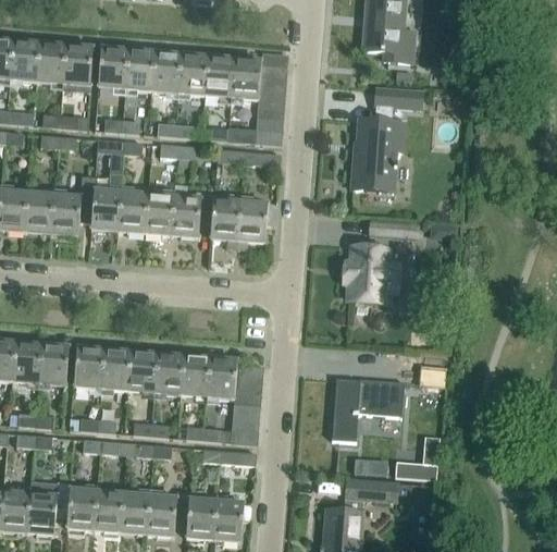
[(403,29),(405,0),(367,0),(362,49),(384,50),(383,59),(412,62),(415,31),(403,29)]
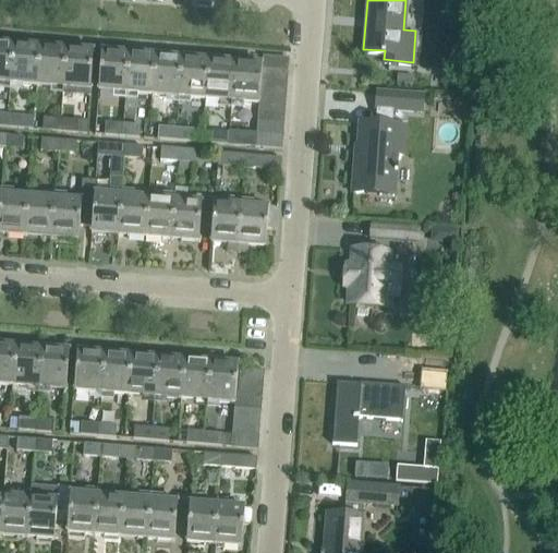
[(0,77),(10,80),(12,40),(0,38),(0,77)]
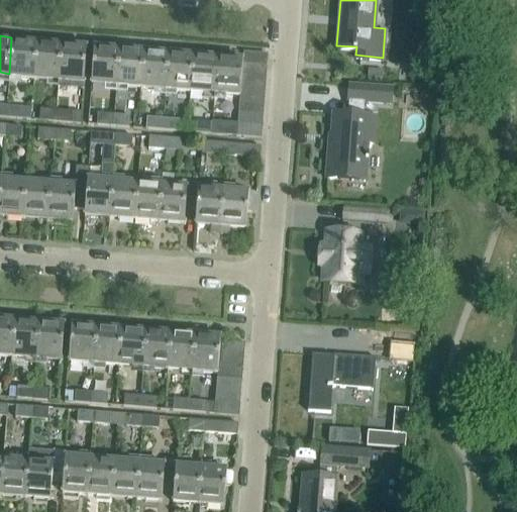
[(33,76),(36,39),(11,37),(9,74),(33,76)]
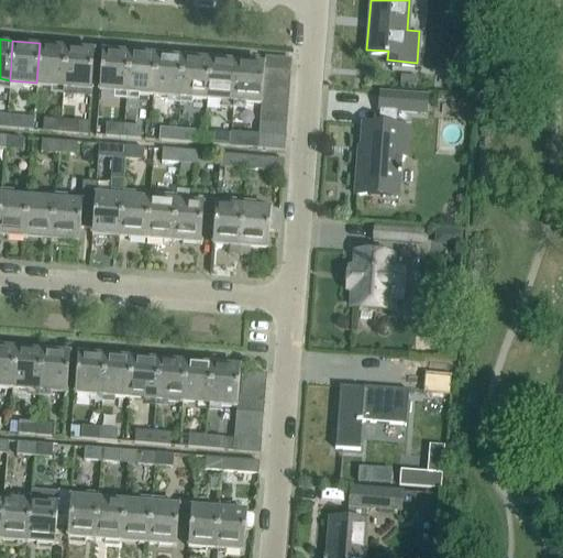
[(64,85),(67,45),(40,43),(36,83),(64,85)]
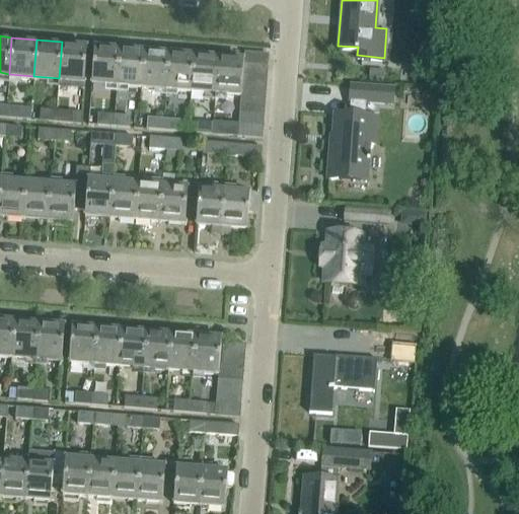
[(83,85),(85,61),(86,44),(62,42),(59,78),(58,83),(83,85)]
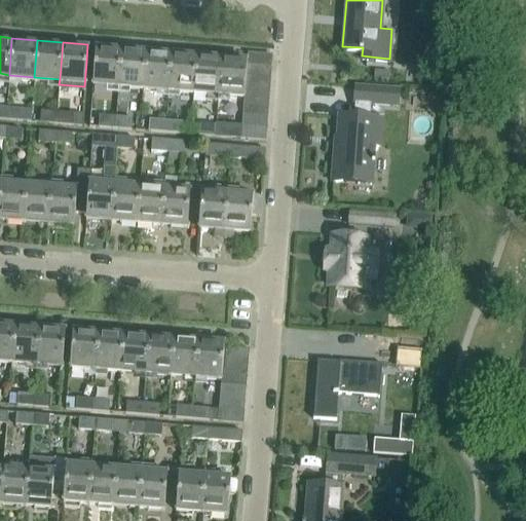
[(117,83),(120,46),(96,44),(92,81),(117,83)]
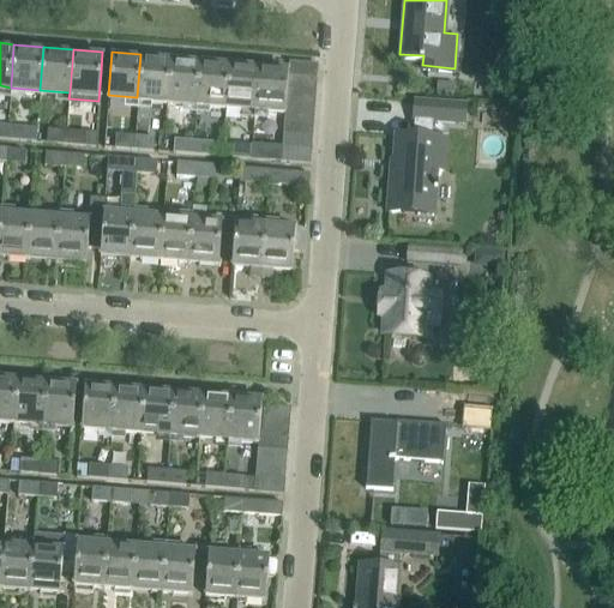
[(167,100),(170,56),(140,54),(137,97),(167,100)]
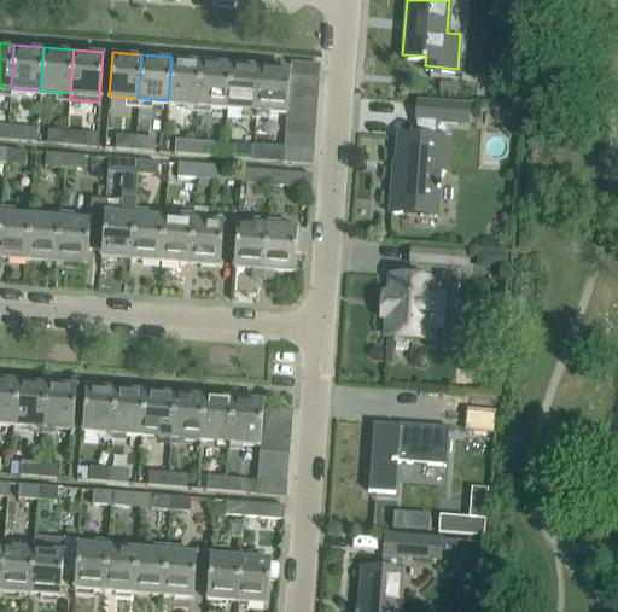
[(196,103),(199,59),(172,57),(168,100),(196,103)]
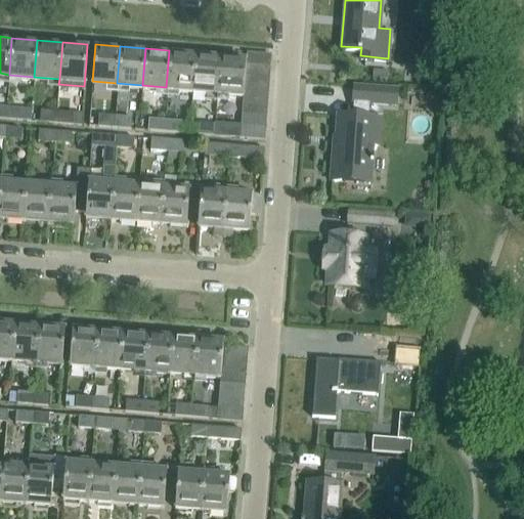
[(191,89),(194,52),(169,50),(166,87),(191,89)]
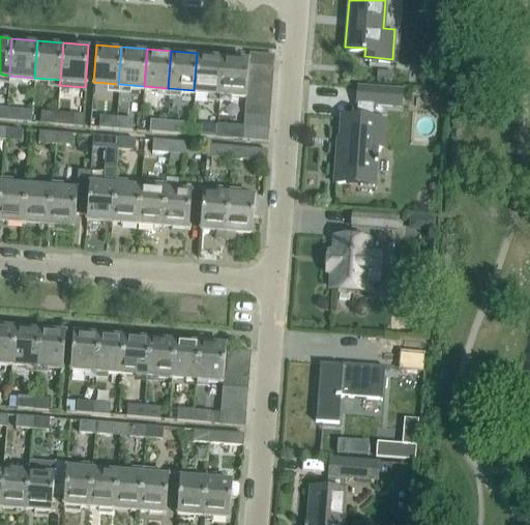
[(219,92),(223,55),(197,53),(194,90),(219,92)]
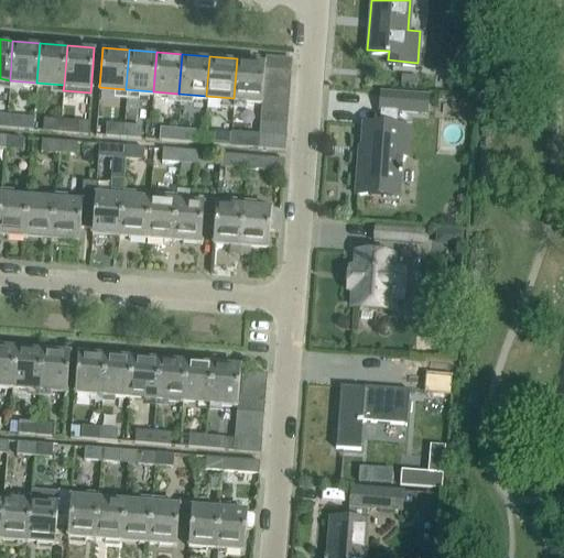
[(260,100),(262,87),(263,75),(264,65),(264,61),(237,58),(234,98),(260,100)]
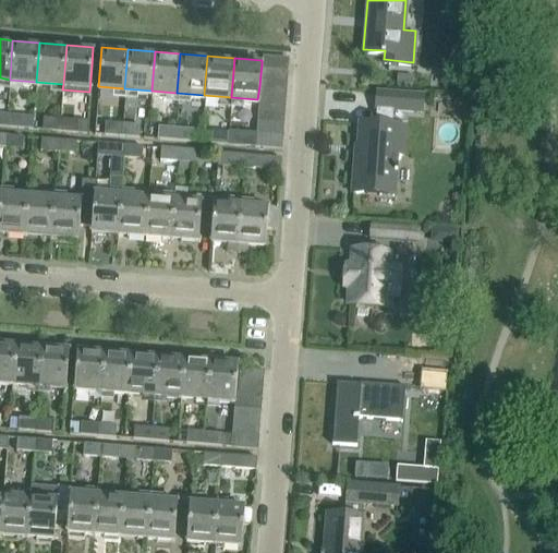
[(287,76),(288,67),(262,64),(261,74),(287,76)]
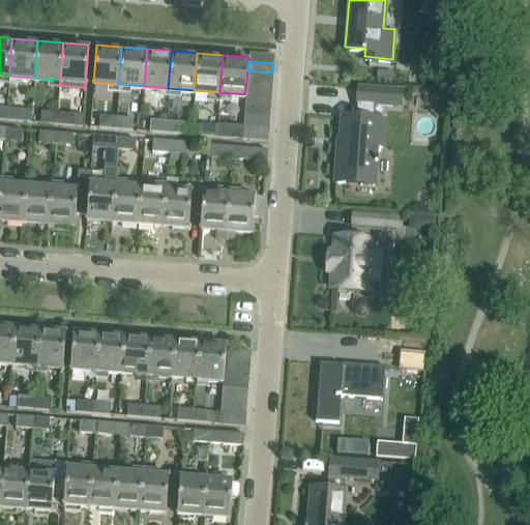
[(271,84),(272,73),(247,70),(246,82),(271,84)]
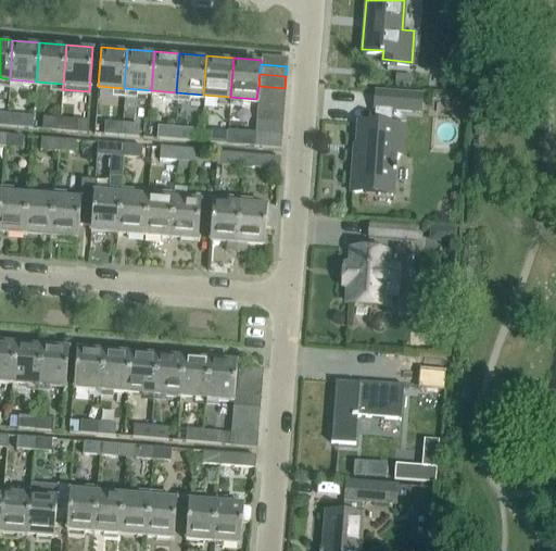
[(283,103),(285,88),(258,86),(256,99),(256,101),(283,103)]
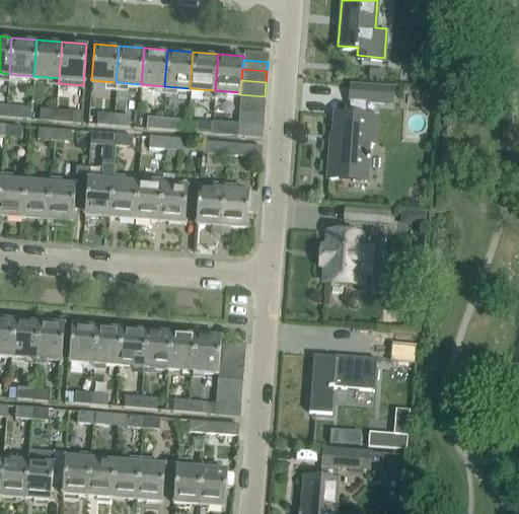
[(352,81),(351,96),(349,112),(335,111),(334,132),(335,132),(334,137),(330,137),(327,175),(366,178),(367,156),(369,156),(369,152),(368,152),(368,140),(374,140),(376,114),(364,113),(365,97),(391,99),(392,85),(352,81)]
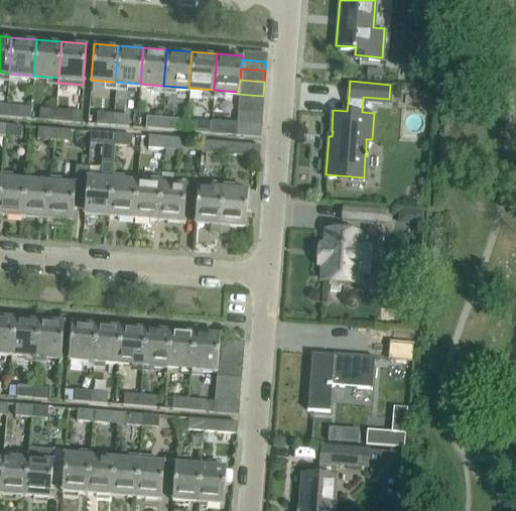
[(434,86),(422,86),(421,94),(434,95),(434,86)]
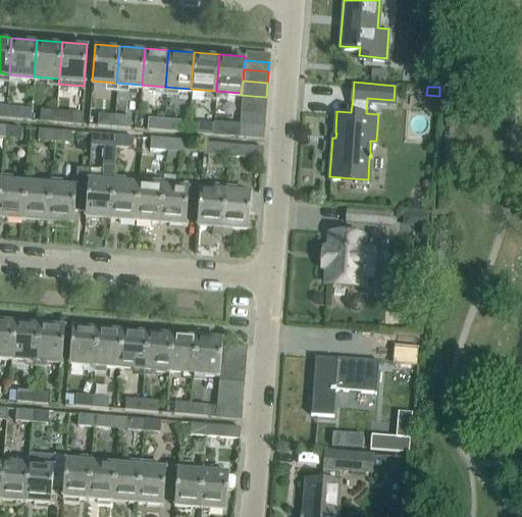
[(265,108),(266,97),(241,95),(240,107),(265,108)]
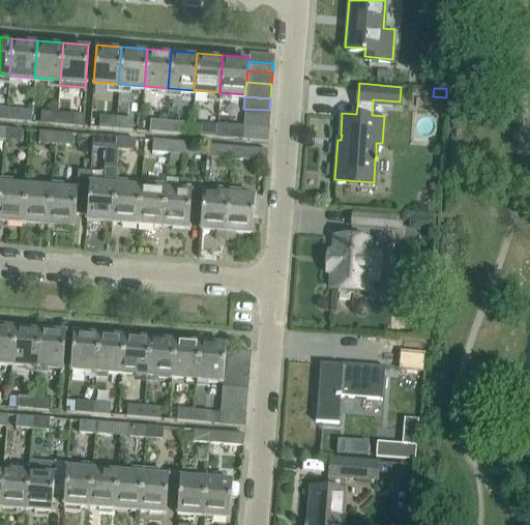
[(22,118),(23,106),(6,105),(5,116),(22,118)]
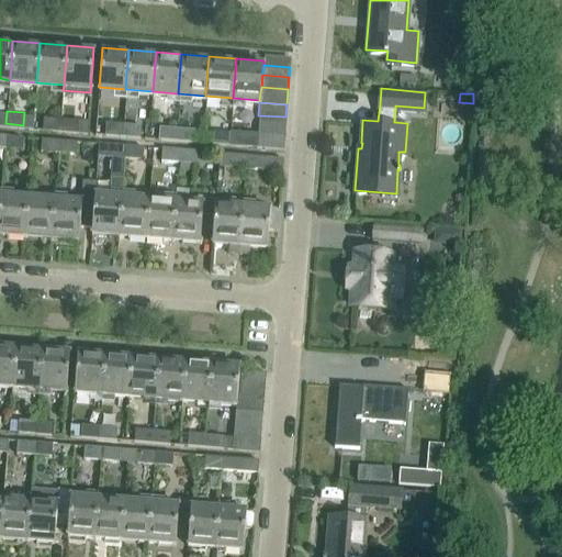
[(59,127),(60,115),(43,114),(42,126),(59,127)]
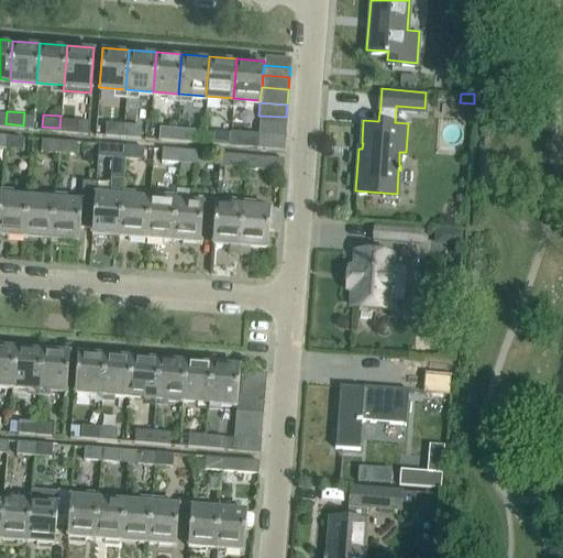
[(77,130),(78,117),(61,116),(59,128),(77,130)]
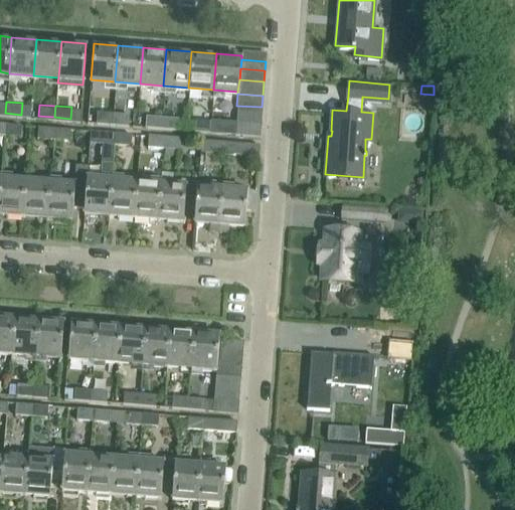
[(261,121),(262,107),(236,106),(235,119),(261,121)]
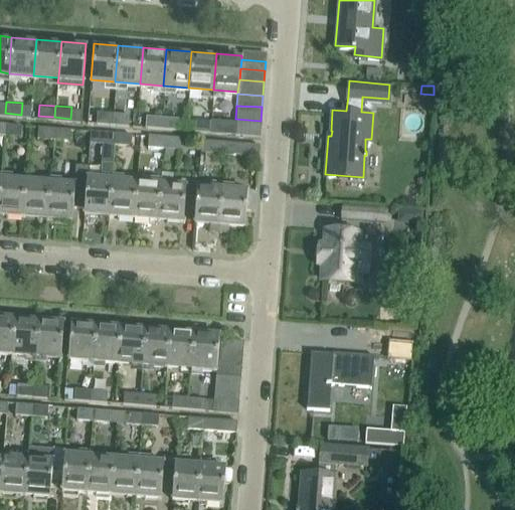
[(111,122),(112,111),(98,109),(97,121),(111,122)]
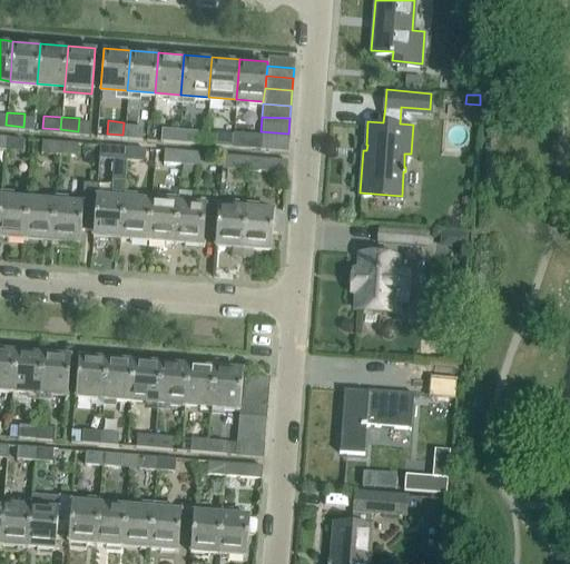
[(141,136),(143,124),(124,122),(123,135),(141,136)]
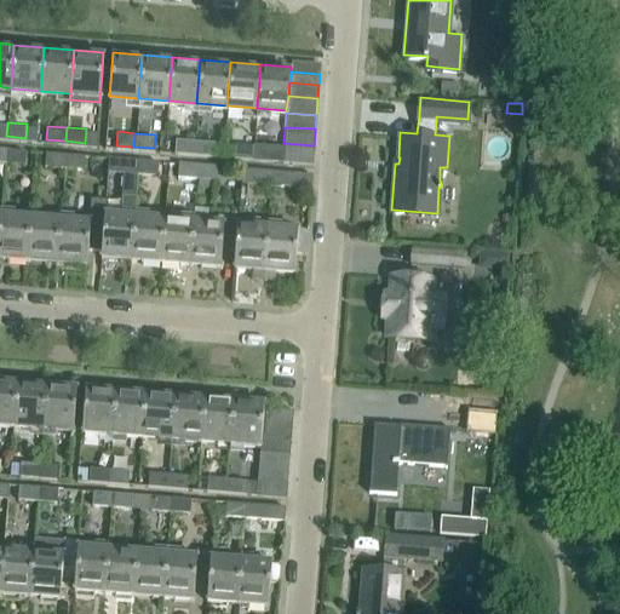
[(193,151),(194,138),(176,136),(174,150),(193,151)]
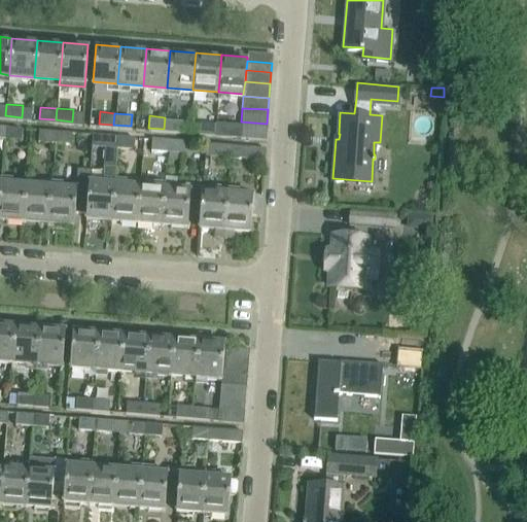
[(181,130),(182,118),(165,117),(164,129),(181,130)]
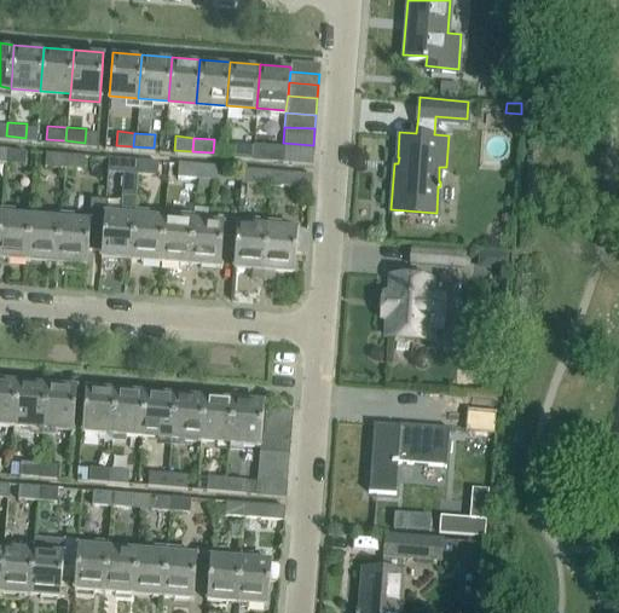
[(252,156),(253,143),(235,140),(233,155),(252,156)]
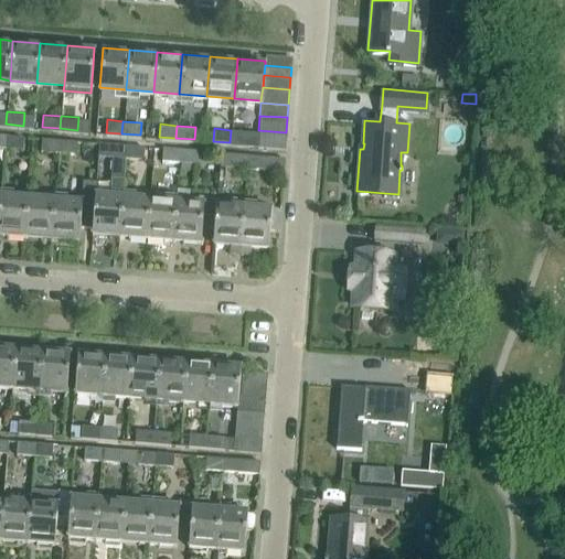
[(248,143),(249,131),(231,130),(230,142),(248,143)]
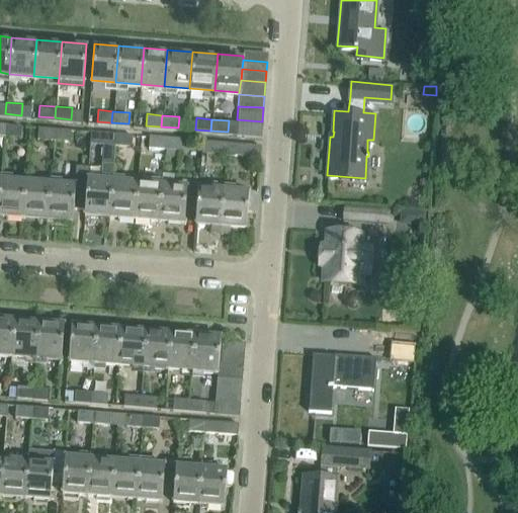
[(261,135),(262,121),(237,119),(236,133),(261,135)]
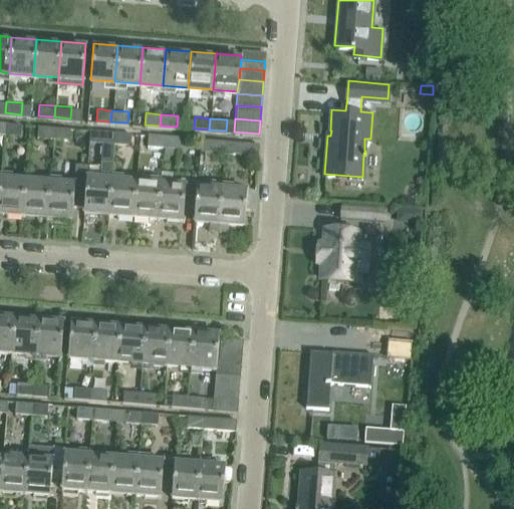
[(20,134),(21,122),(5,120),(4,133),(20,134)]
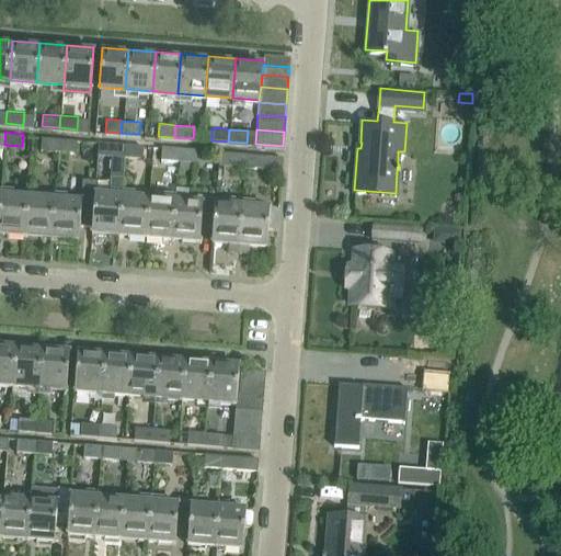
[(58,149),(59,136),(42,135),(41,147),(58,149)]
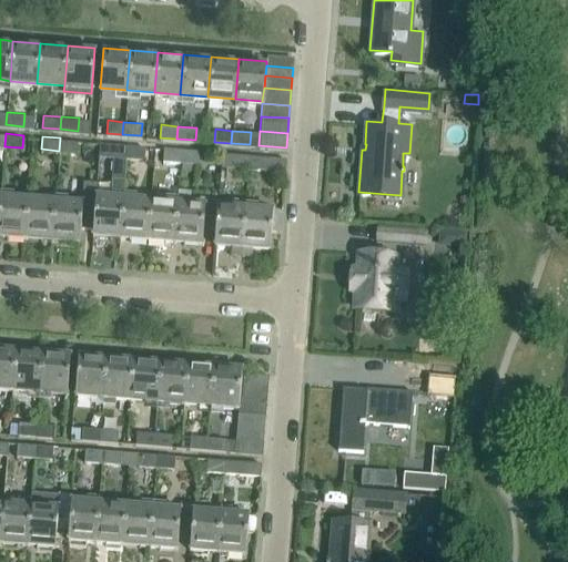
[(77,152),(77,140),(60,138),(59,151),(77,152)]
